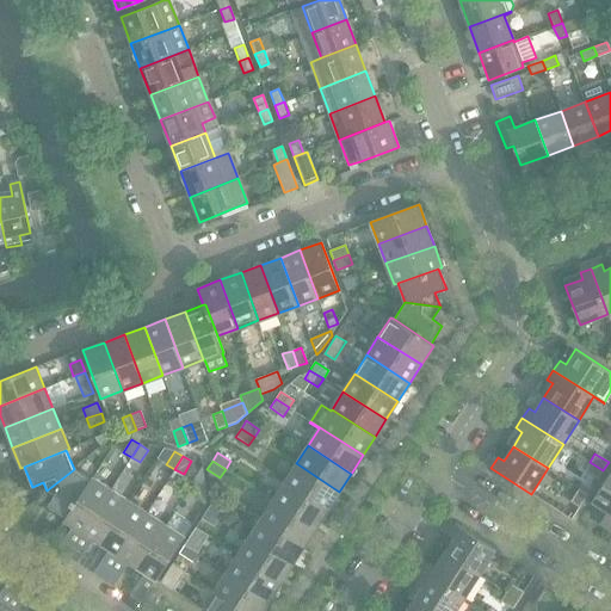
[(597,479),(603,470),(590,462),(584,470),(597,479)]
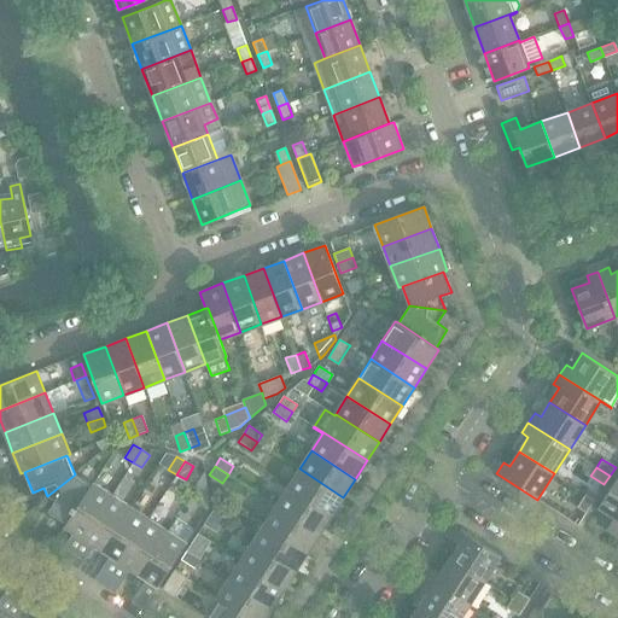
[(343,497),(299,468),(287,487),(332,516),(343,497)]
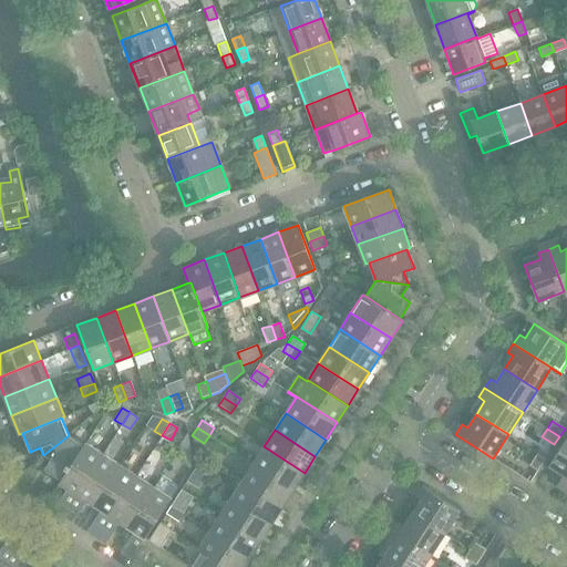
[(61,480),(83,445),(69,435),(43,455),(50,460),(43,470),(61,480)]
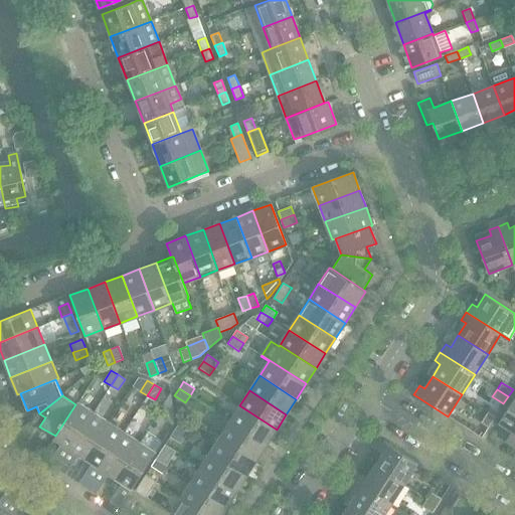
[(514,441),(514,396),(498,422),(511,431),(508,437),(514,441)]
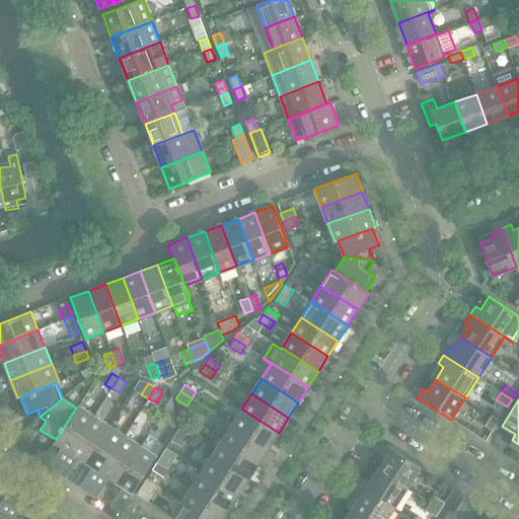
[(94,416),(79,405),(78,404),(76,408),(56,439),(54,442),(71,452),(94,416)]
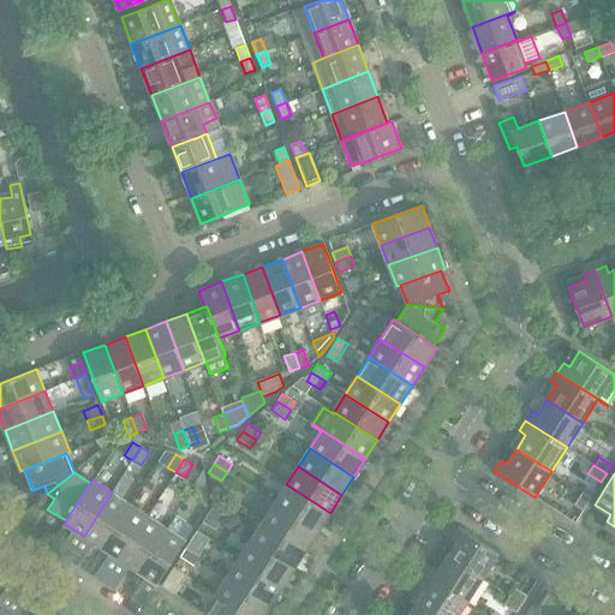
[(330,513),(286,484),(275,502),(318,531),(330,513)]
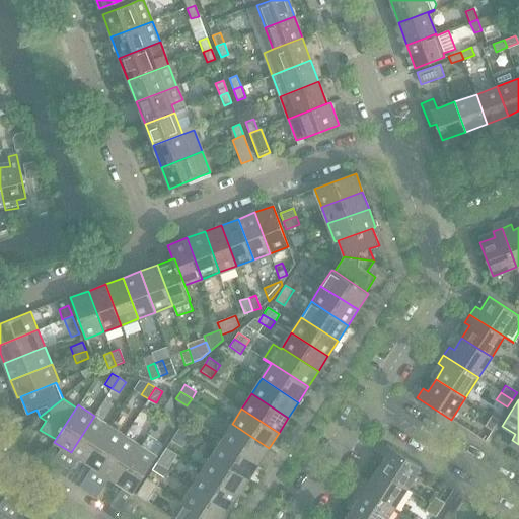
[(492,431),(499,420),(491,415),(484,426),(492,431)]
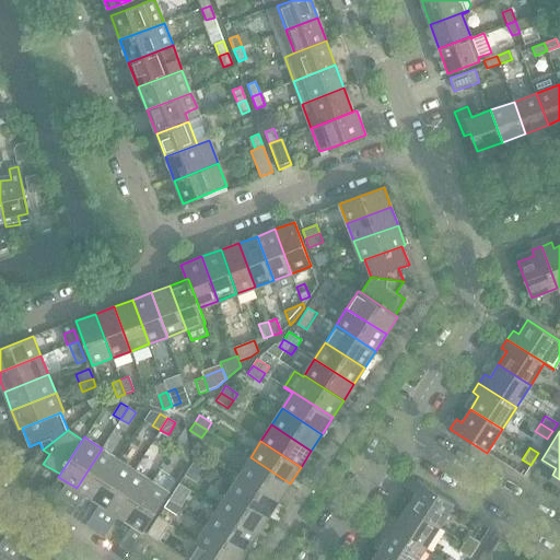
[(93,499),(118,458),(102,448),(77,488),(93,499)]
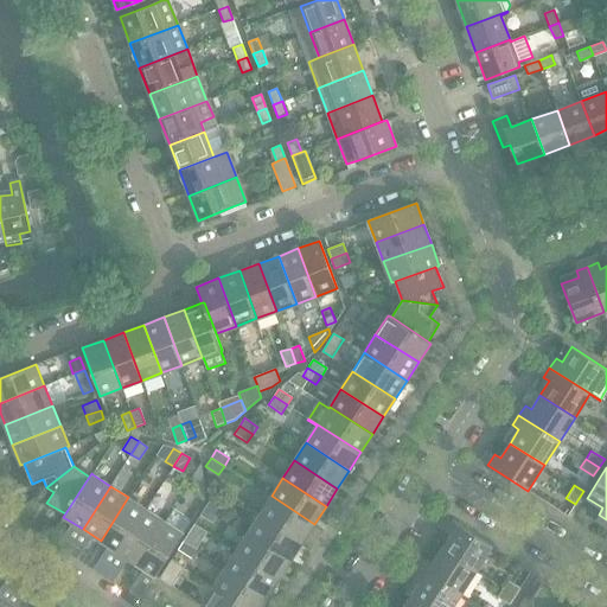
[(314,524),(272,496),(259,515),(302,543),(314,524)]
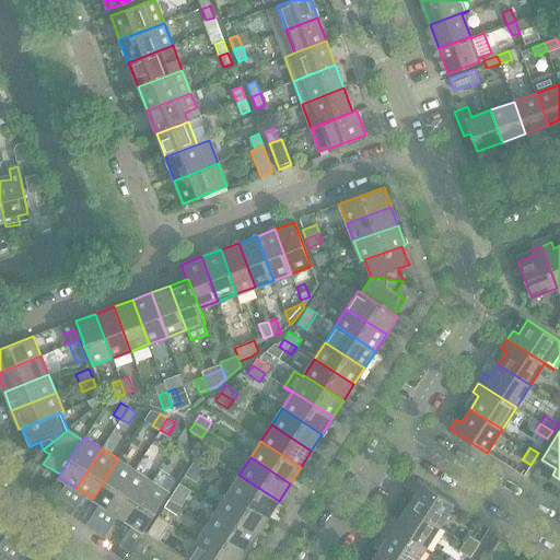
[(108,510),(135,469),(118,458),(93,499),(108,510)]
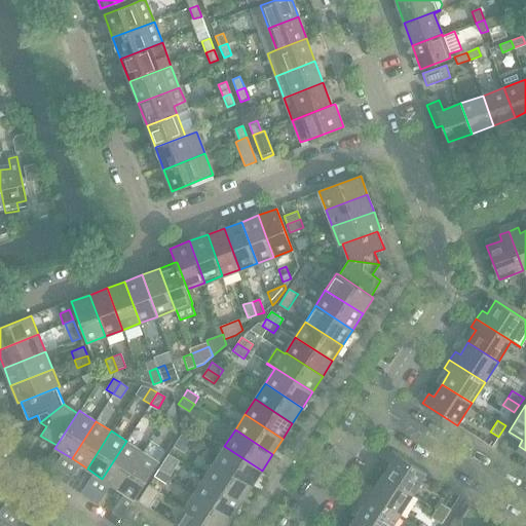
[(194,439),(183,430),(179,438),(190,445),(194,439)]
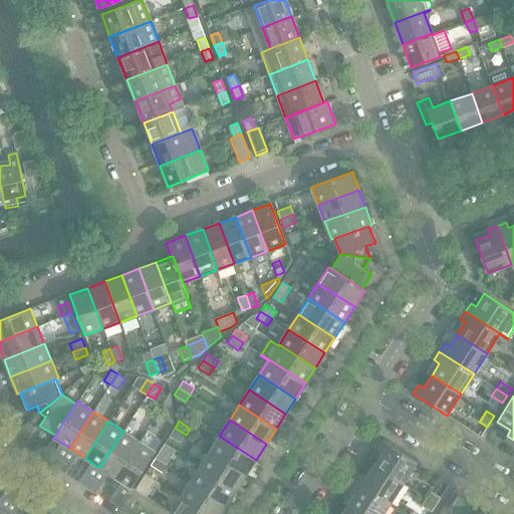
[(186,435),(175,428),(170,435),(181,443),(186,435)]
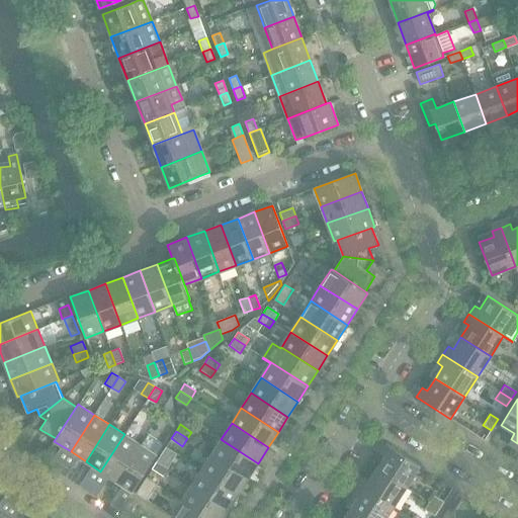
[(115,481),(140,443),(124,434),(100,471),(115,481)]
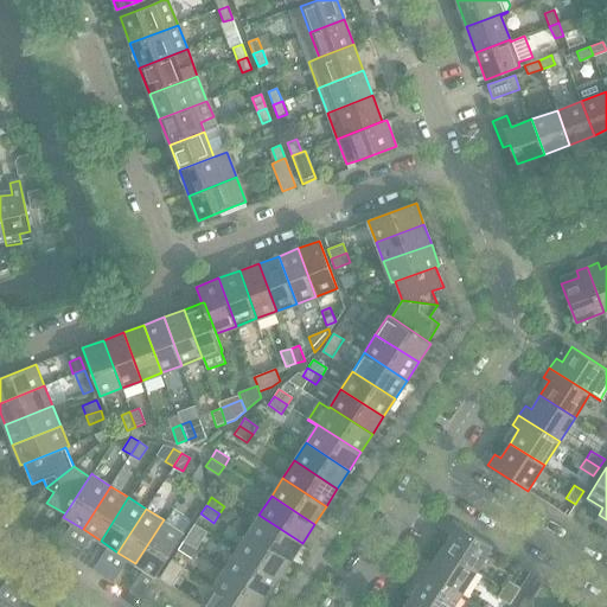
[(302,543),(259,515),(248,532),(291,560),(302,543)]
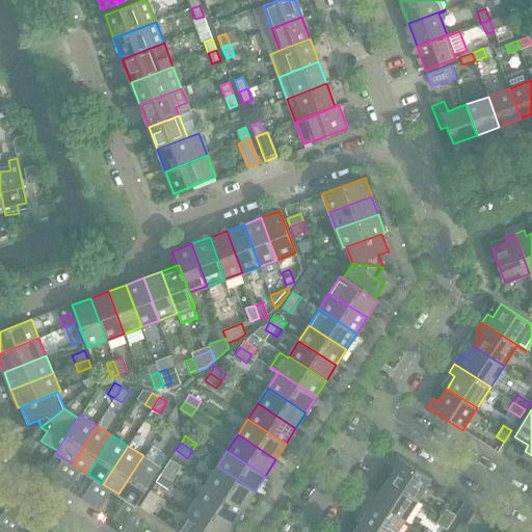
[(136,505),(160,467),(143,455),(118,494),(136,505)]
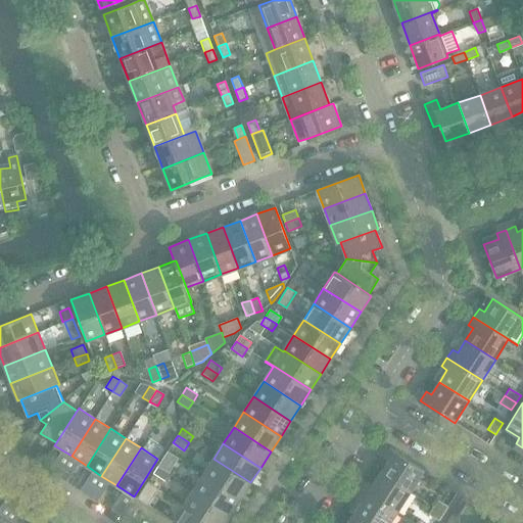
[(424,471),(389,448),(383,457),(388,461),(380,473),(410,492),(424,471)]
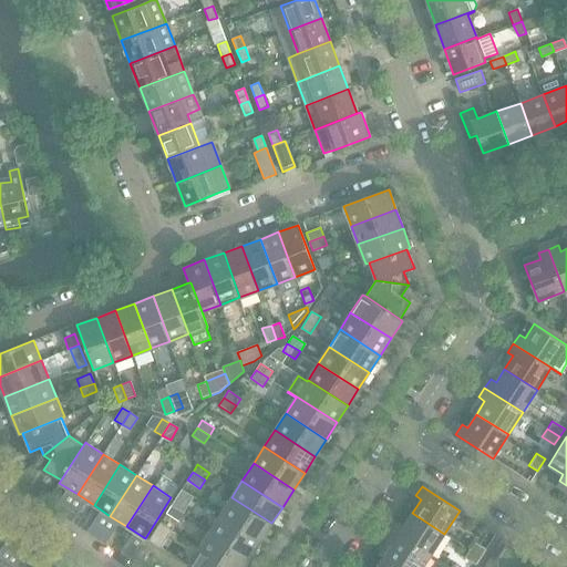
[(271,523),(232,497),(220,514),(260,540),(271,523)]
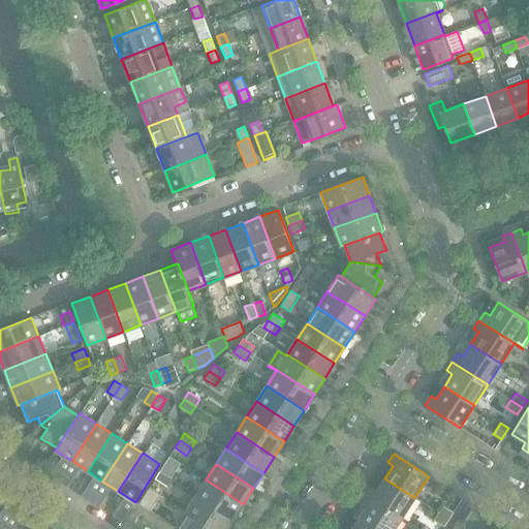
[(176,472),(163,465),(159,472),(172,479),(176,472)]
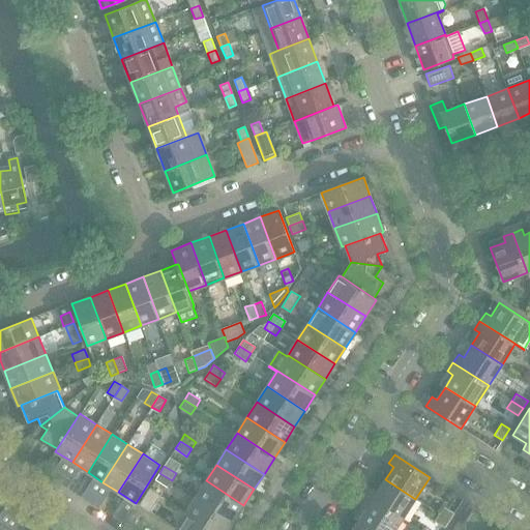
[(172,480),(159,473),(155,480),(167,488),(172,480)]
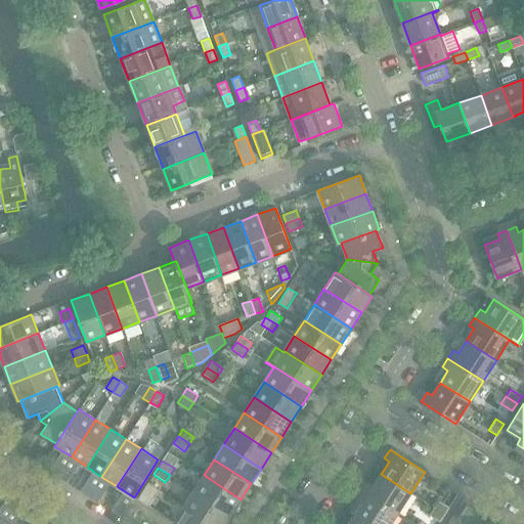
[(397,514),(410,493),(381,474),(373,486),(367,483),(362,491),(397,514)]
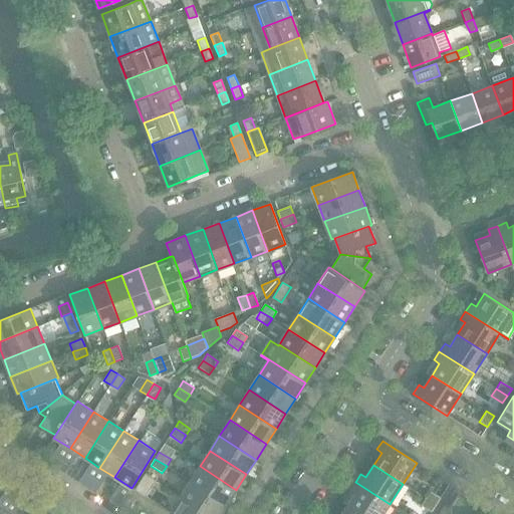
[(236,490),(200,466),(190,481),(227,505),(236,490)]
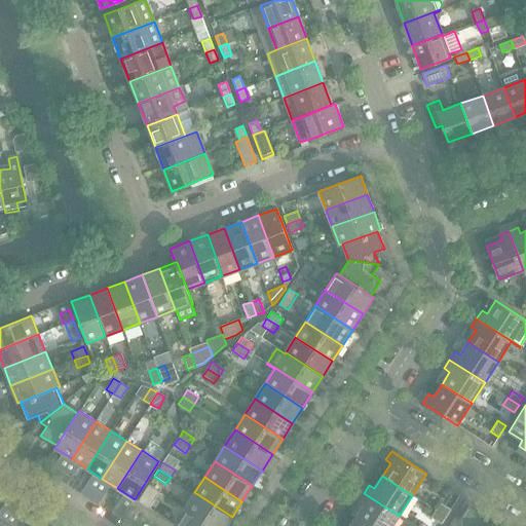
[(149,509),(159,492),(148,485),(138,501),(149,509)]
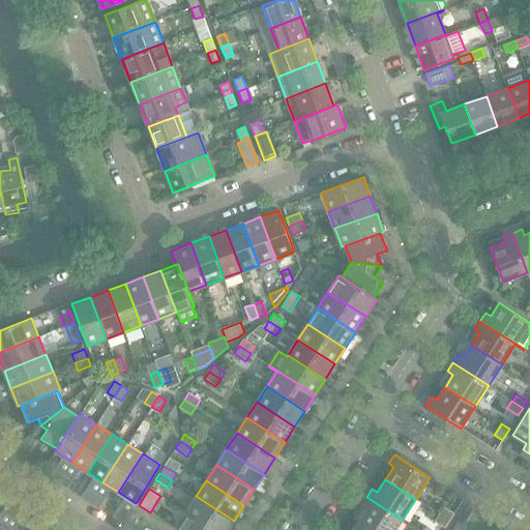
[(227,529),(234,521),(196,496),(186,511),(214,529),(227,529)]
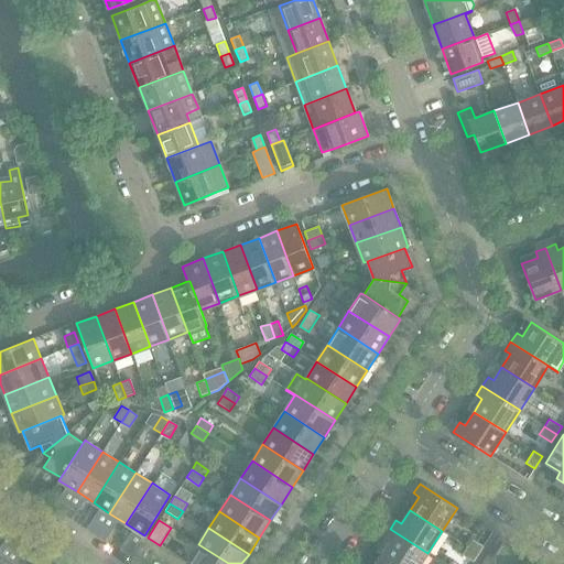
[(420,563),(427,553),(390,529),(384,538),(390,541),(381,554),(397,563),(420,563)]
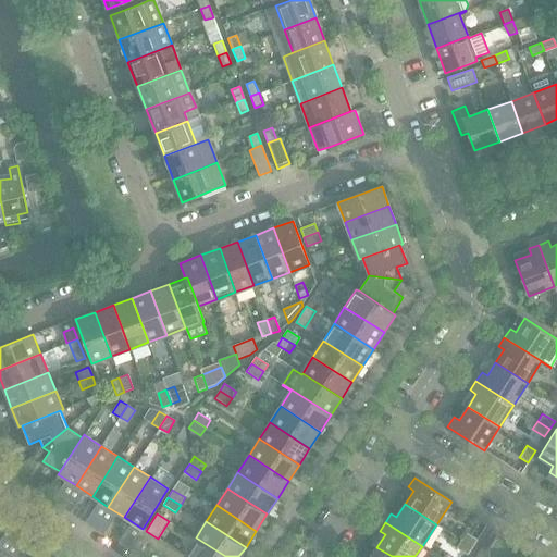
[(478,540),(466,532),(462,539),(473,546),(478,540)]
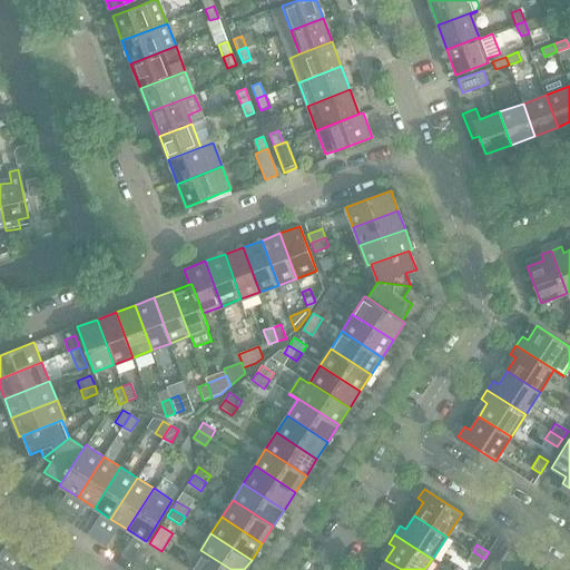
[(231,569),(200,550),(188,568),(190,569),(231,569)]
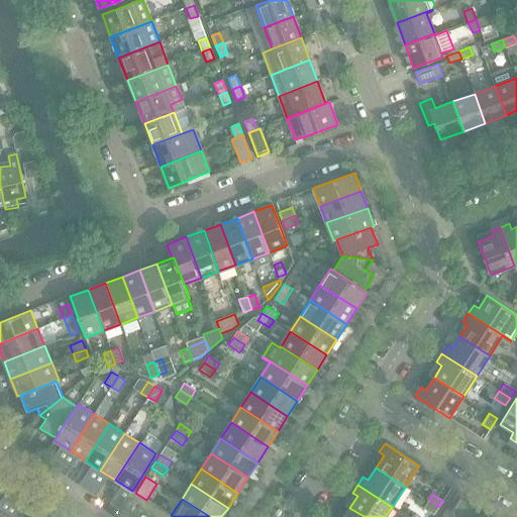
[(434,515),(439,507),(429,500),(423,508),(434,515)]
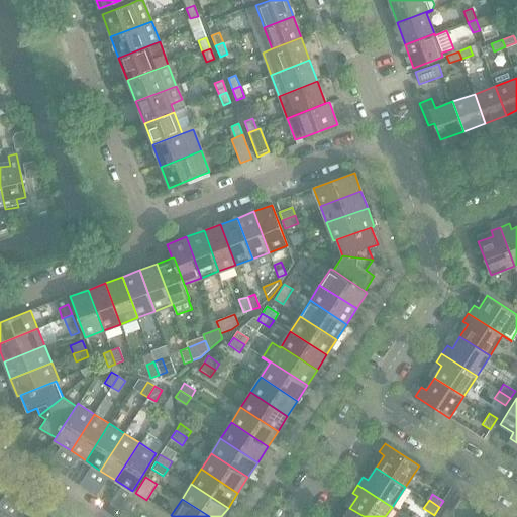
[(364,516),(349,508),(343,516),(336,516),(364,516)]
